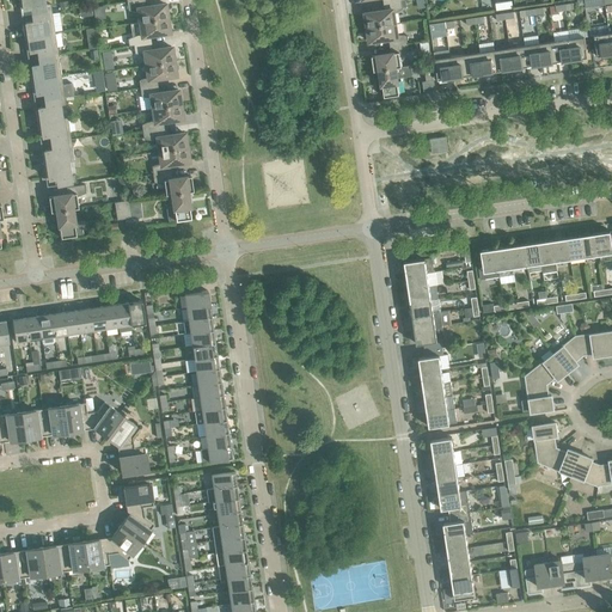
[(35,7),(36,14),(51,12),(50,4),(44,5),(43,0),(18,0),(20,10),(35,7)]
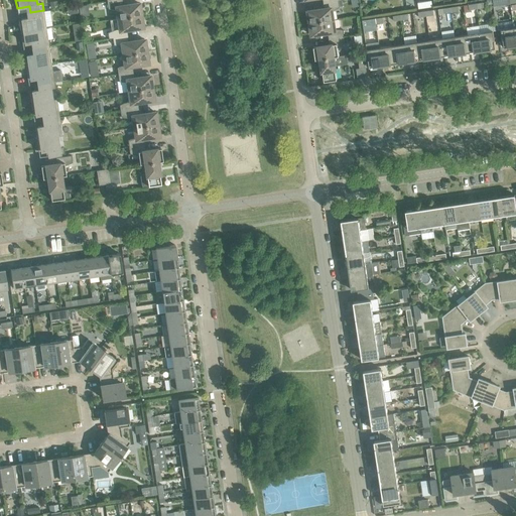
[(116,10),(118,19),(140,15),(139,3),(123,5),(121,0),(120,0),(107,2),(108,9),(116,10)]
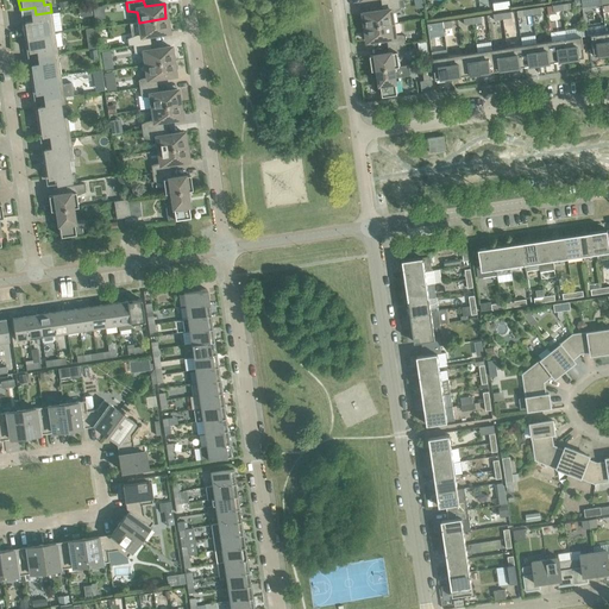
[(363,13),(365,27),(393,24),(391,13),(401,10),(400,1),(382,4),(382,11),(363,13)]
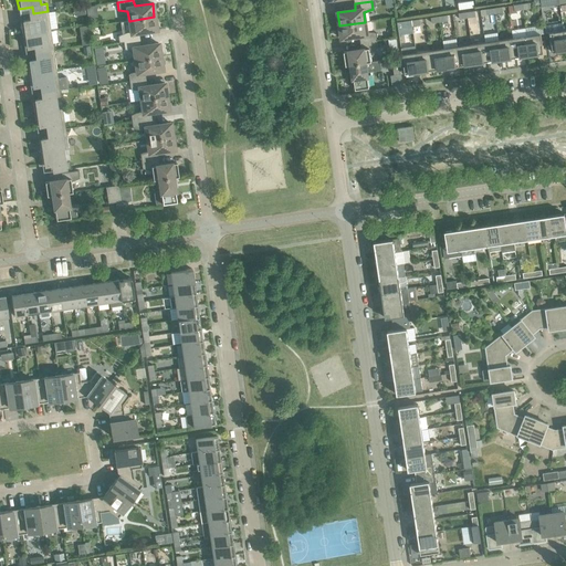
[(473,1),(458,3),(459,10),(474,8),(473,1)]
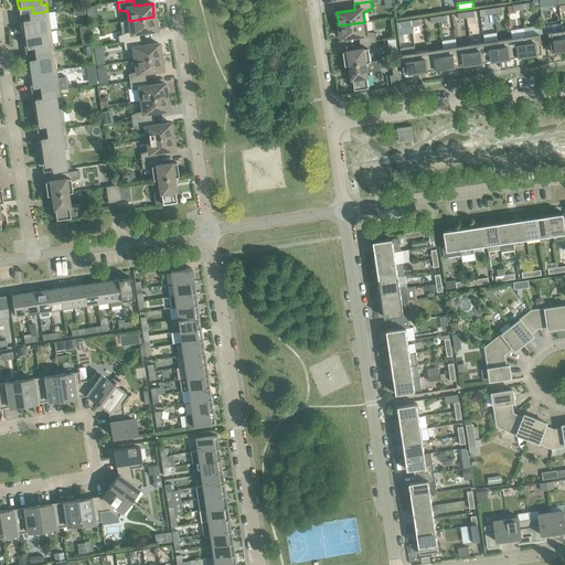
[(84,6),(75,7),(76,16),(85,14),(84,6)]
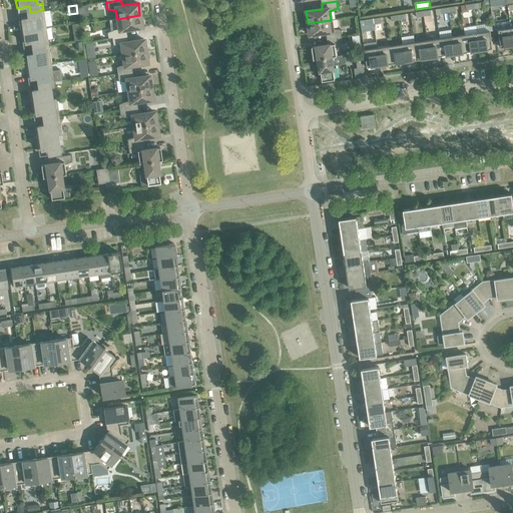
[(18,20),(20,32),(46,28),(43,10),(30,12),(26,12),(27,18),(19,20),(19,19),(18,20)]
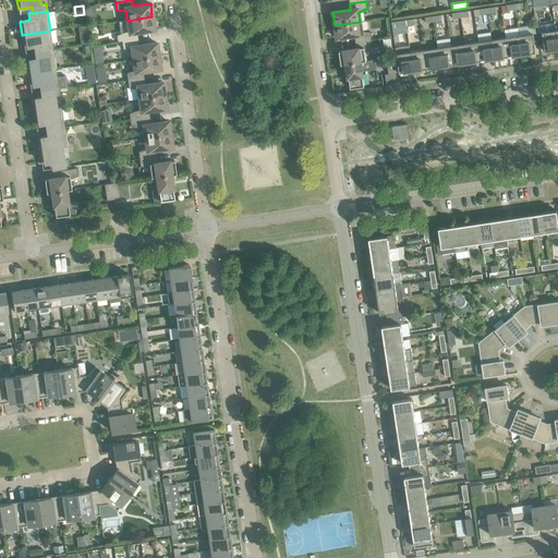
[(120,34),(121,41),(137,39),(136,33),(154,31),(152,16),(128,21),(129,31),(120,34)]
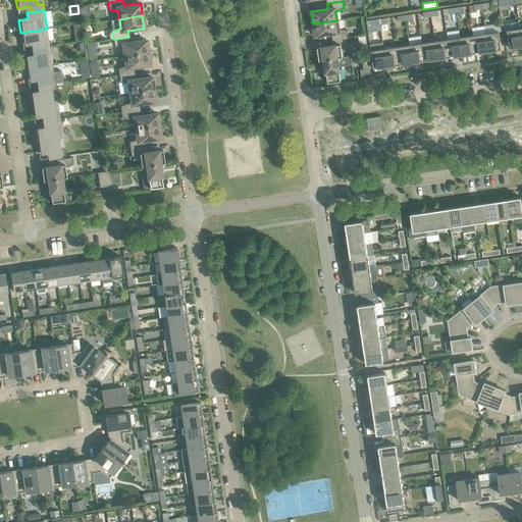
[(331,34),(332,40),(348,38),(347,31),(338,30),(336,20),(313,23),(315,37),(331,34)]
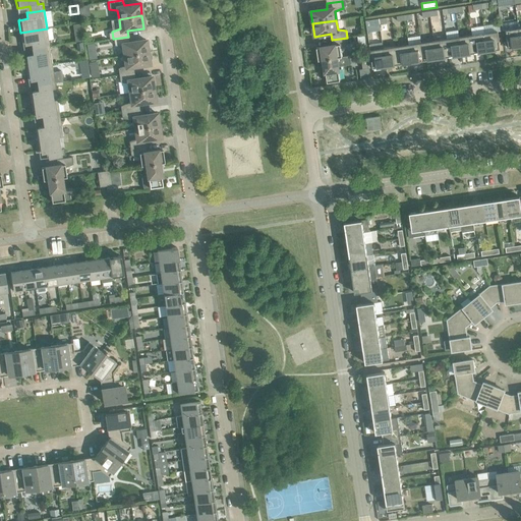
[(32,43),(32,49),(49,47),(47,29),(20,33),(22,45),(23,45),(23,44),(32,43)]
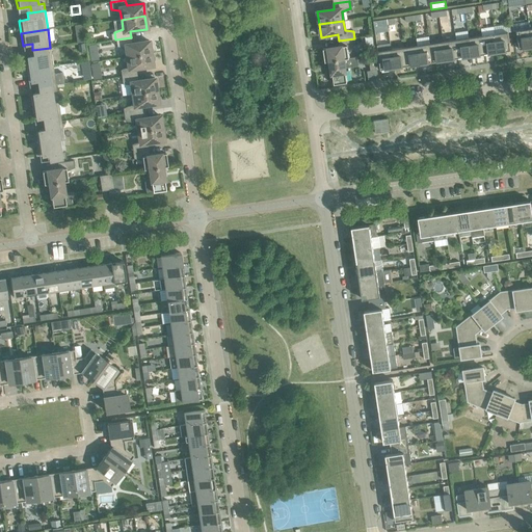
[(531,47),(529,29),(516,31),(519,49),(531,47)]
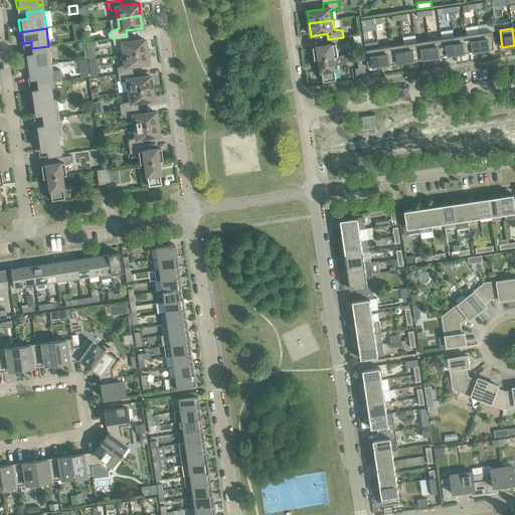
[(492,31),(479,33),(482,50),(494,48),(492,31)]
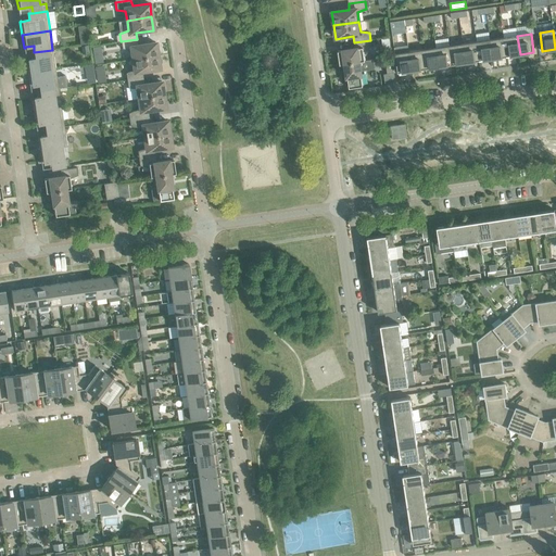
[(87,36),(79,37),(80,46),(88,43),(87,36)]
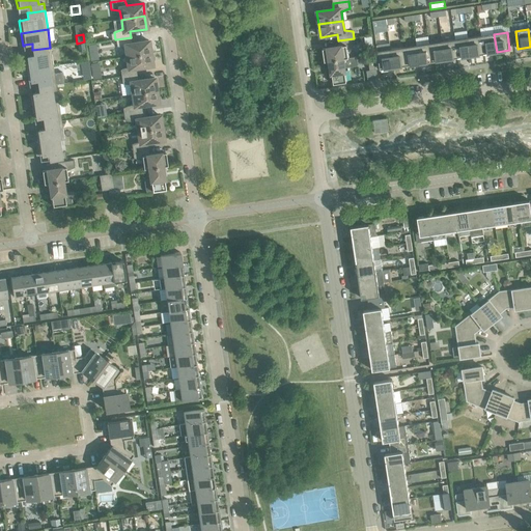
[(494,34),(480,36),(483,54),(497,52),(494,34)]
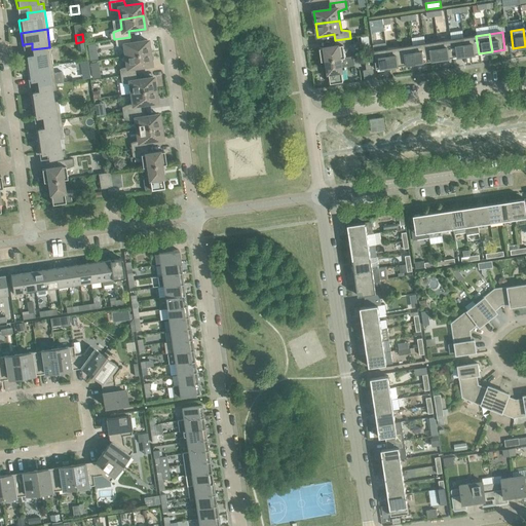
[(476,36),(463,38),(466,55),(479,53),(476,36)]
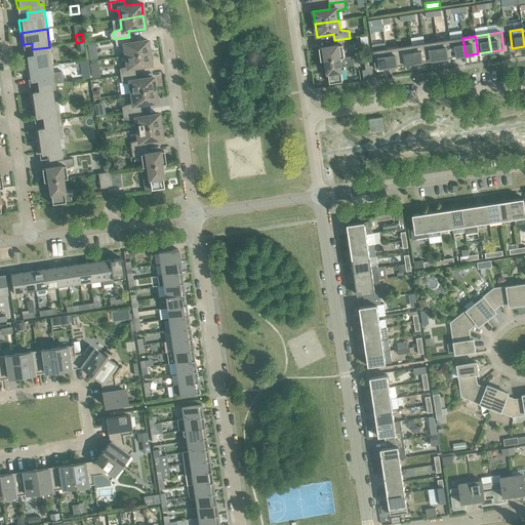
[(124,47),(125,56),(149,52),(147,40),(130,42),(129,37),(114,39),(115,46),(124,47)]
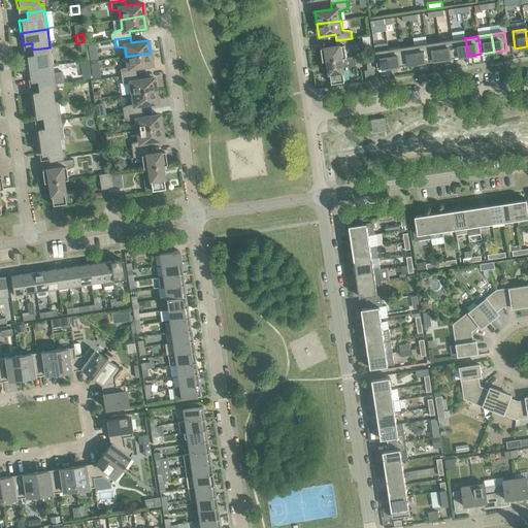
[(323,62),(328,61),(328,60),(341,59),(347,58),(344,48),(353,45),(352,38),(336,40),(337,46),(321,48),(323,62)]
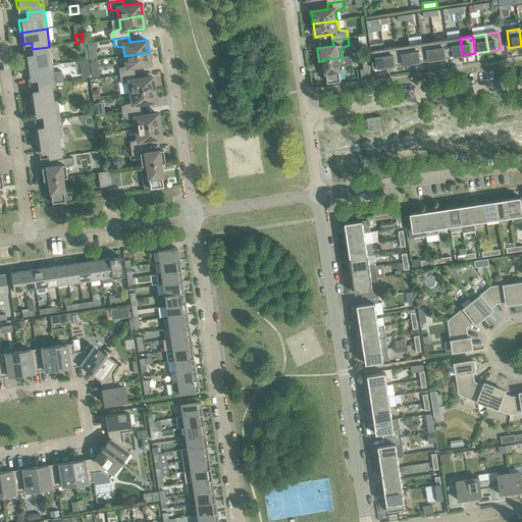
[(460,38),(448,39),(450,57),(463,55),(460,38)]
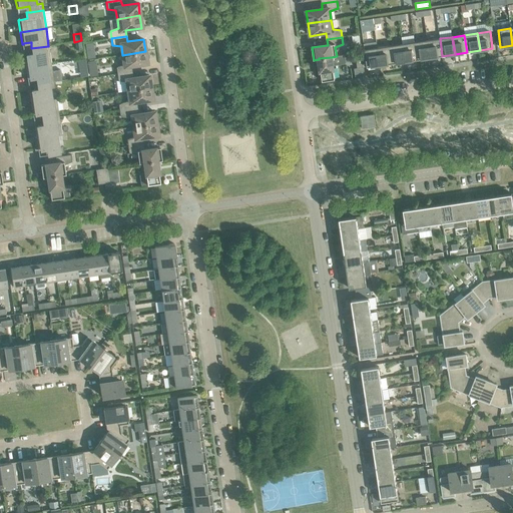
[(440,38),(427,40),(430,58),(442,56),(440,38)]
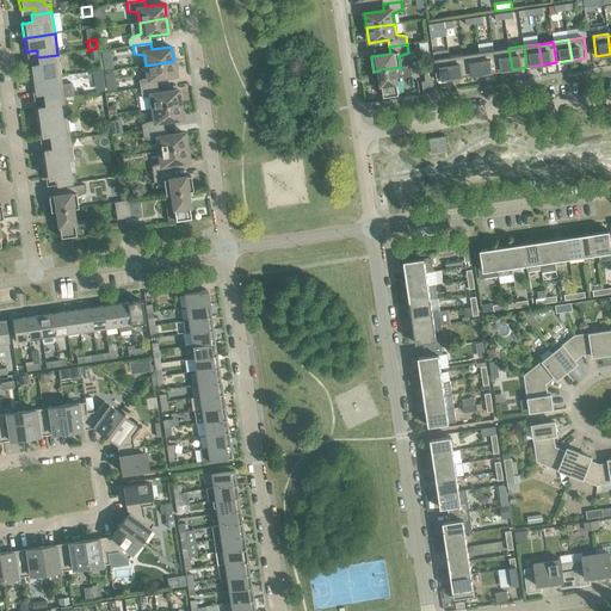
[(508,48),(494,50),(497,72),(512,69),(508,48)]
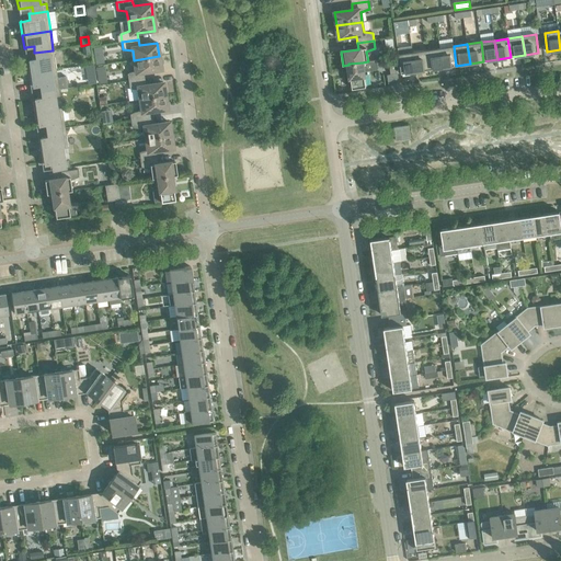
[(415,71),(412,53),(411,46),(398,48),(401,73),(415,71)]
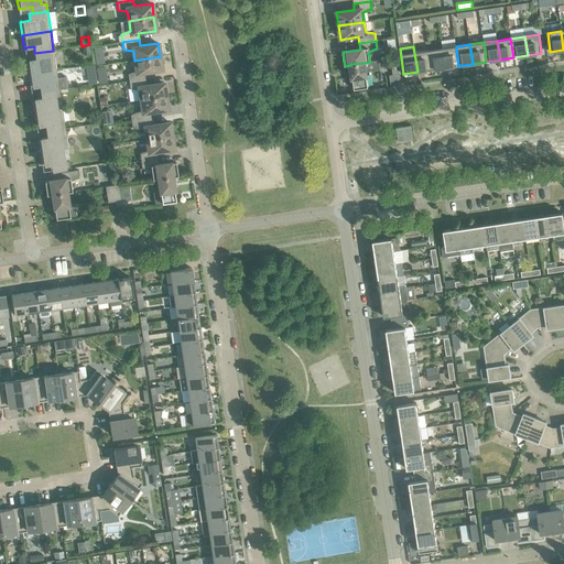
[(456,46),(442,49),(445,67),(458,66),(456,46)]
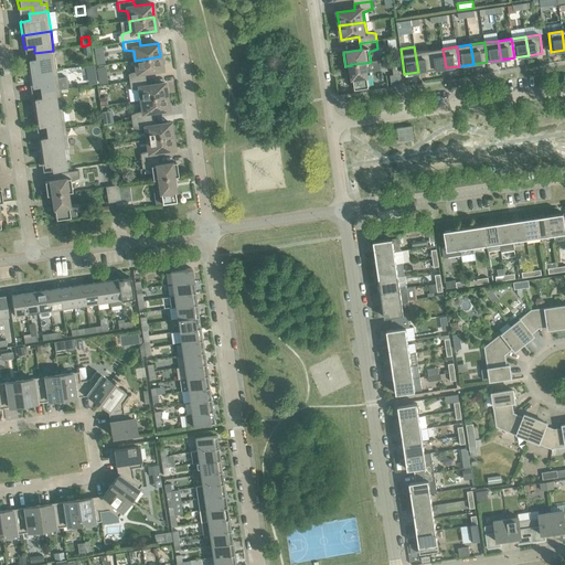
[(443,49),(429,51),(432,70),(446,67),(443,49)]
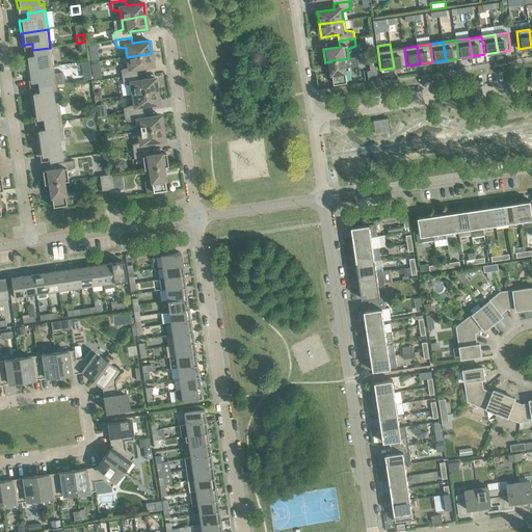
[(25,57),(27,70),(53,65),(50,48),(32,50),(33,56),(25,57)]
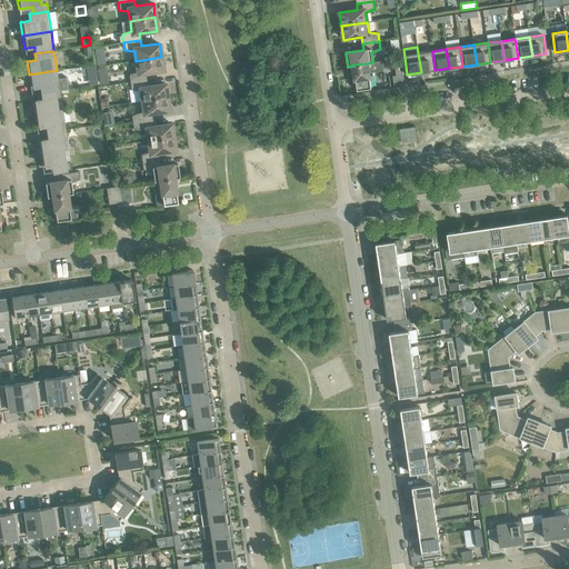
[(432,51),(418,53),(421,72),(435,70),(432,51)]
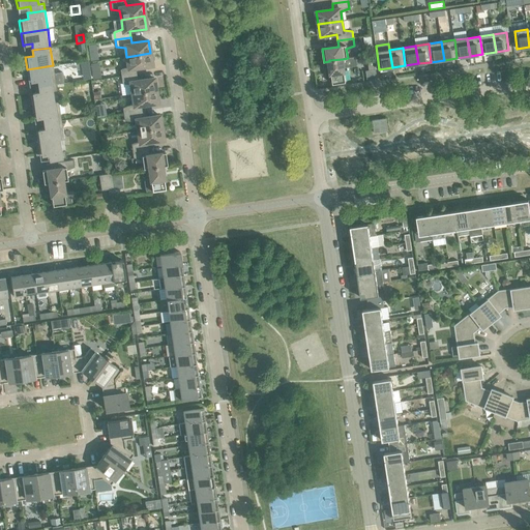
[(120,69),(121,77),(137,75),(136,68),(152,66),(150,53),(126,57),(127,66),(120,69)]
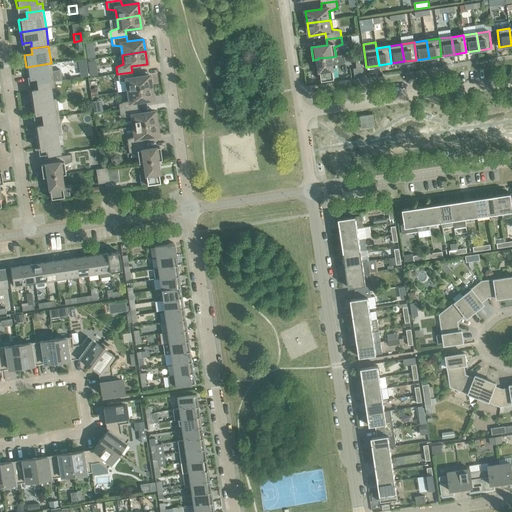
[(354,53),(356,68),(363,67),(360,52),(354,53)]
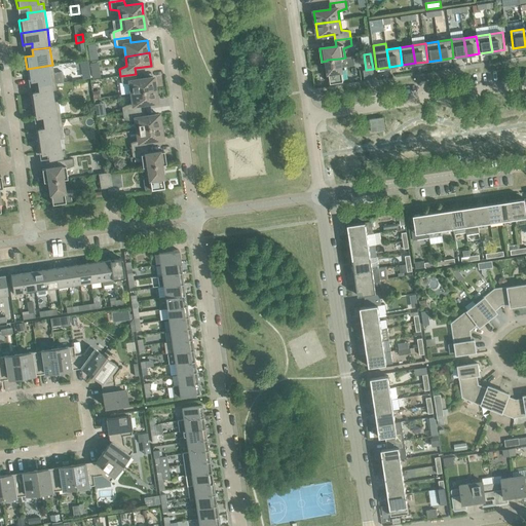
[(327,60),(327,61),(330,83),(343,81),(340,59),(327,60)]
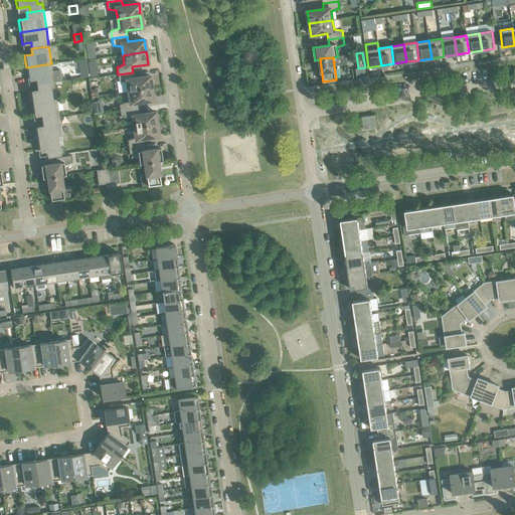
[(37,84),(41,83),(54,81),(62,80),(60,70),(52,71),(51,63),(26,67),(27,79),(28,79),(36,78),(37,84)]
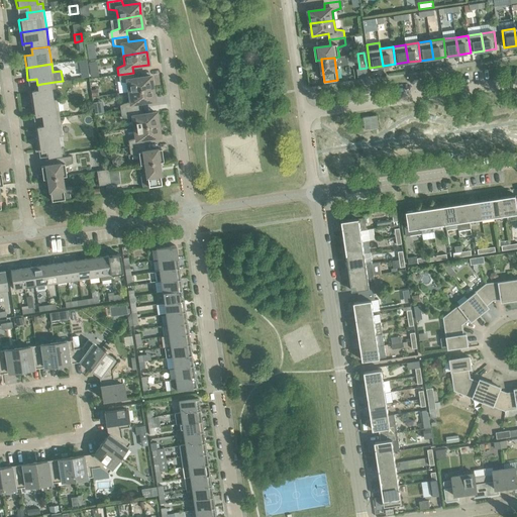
[(127,83),(128,92),(151,88),(149,76),(133,79),(133,73),(118,75),(119,82),(127,83)]
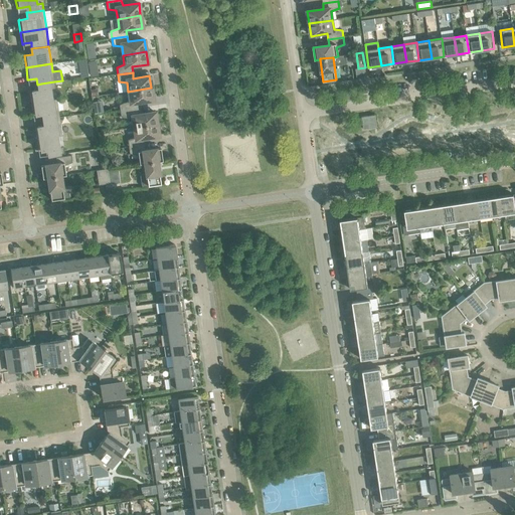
[(29,92),(31,104),(52,101),(52,100),(50,89),(55,89),(54,81),(41,83),(42,90),(30,92),(29,92)]
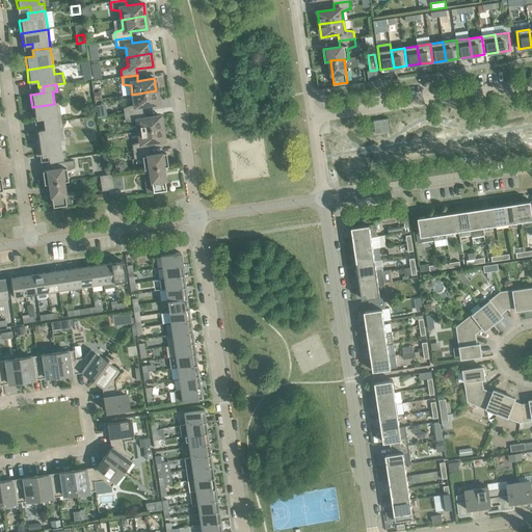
[(123,108),(124,115),(142,112),(141,106),(158,104),(156,90),(132,95),(134,104),(123,108)]
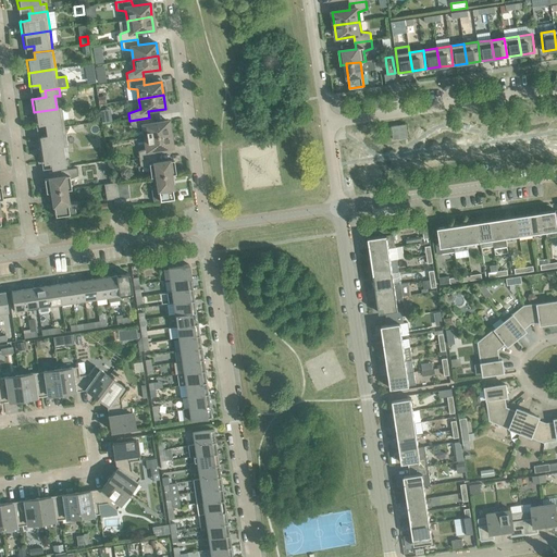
[(45,123),(46,130),(64,127),(61,108),(57,108),(57,109),(34,112),(36,125),(45,123)]
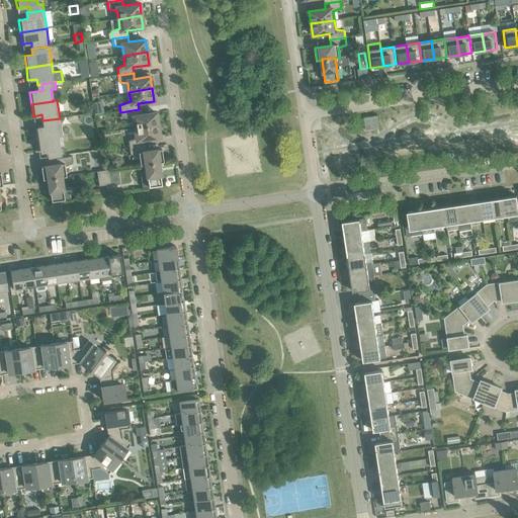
[(133,119),(135,128),(158,124),(156,112),(140,115),(139,109),(120,112),(121,118),(133,119)]
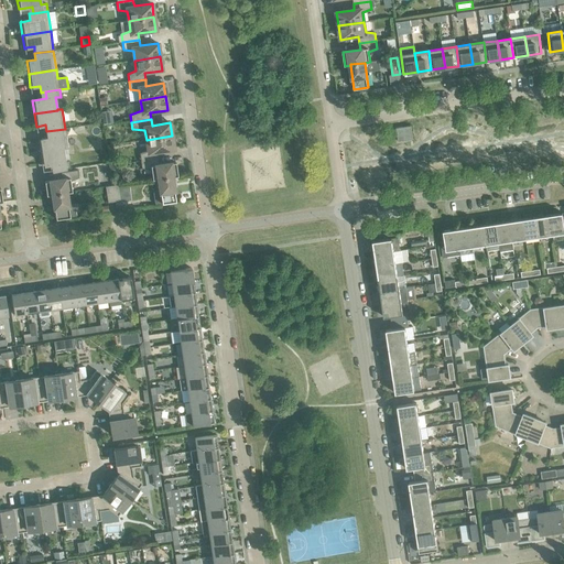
[(396,128),(398,142),(413,139),(411,126),(396,128)]
